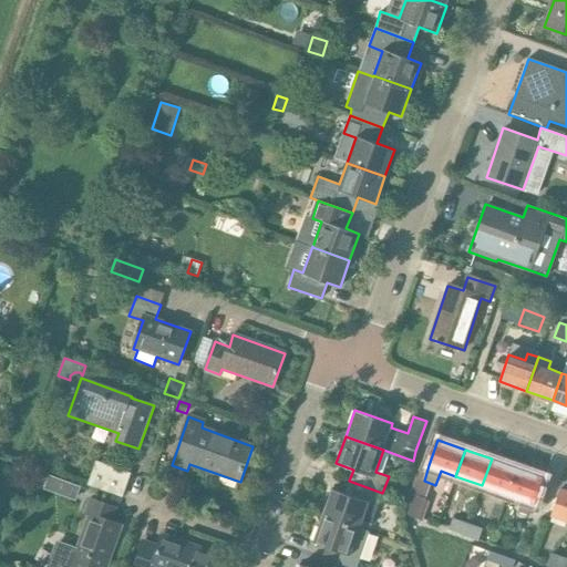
[(508,495),(518,468),(492,459),(482,485),(508,495)]
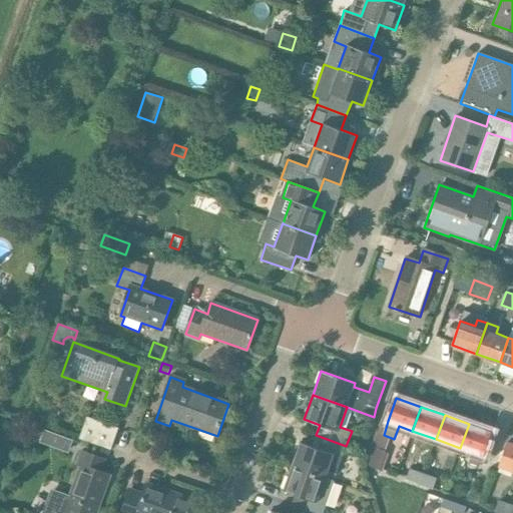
[(110,450),(118,428),(87,417),(79,439),(110,450)]
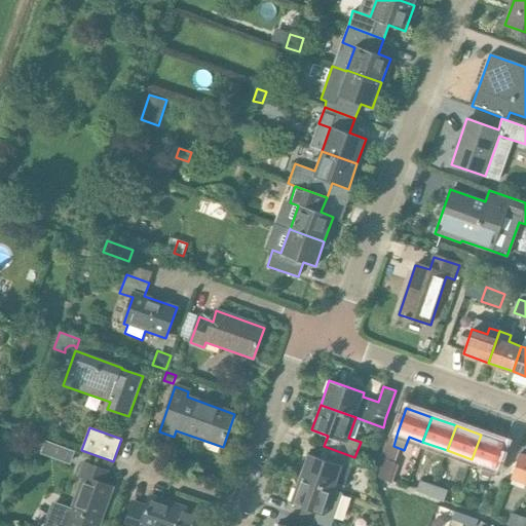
[(481,435),(472,459),(484,463),(480,477),(490,480),(495,466),(496,466),(504,443),(481,435)]
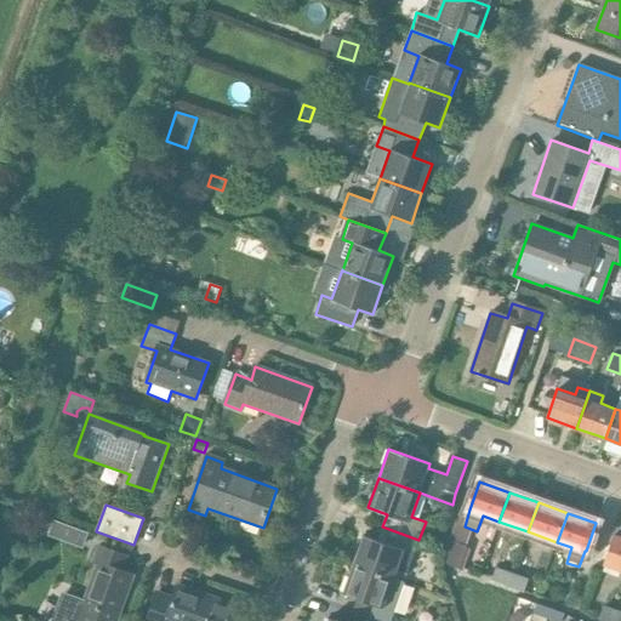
[(70,527),(64,542),(81,548),(87,533),(70,527)]
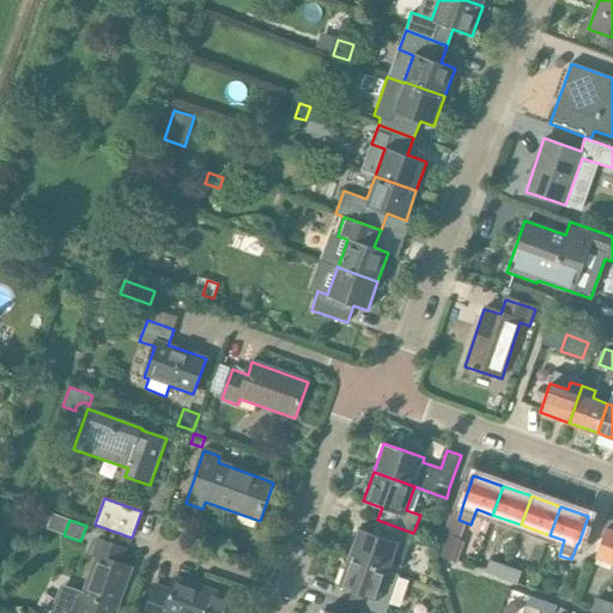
[(401,568),(413,533),(377,520),(372,533),(359,528),(349,558),(389,572),(392,564),(401,568)]
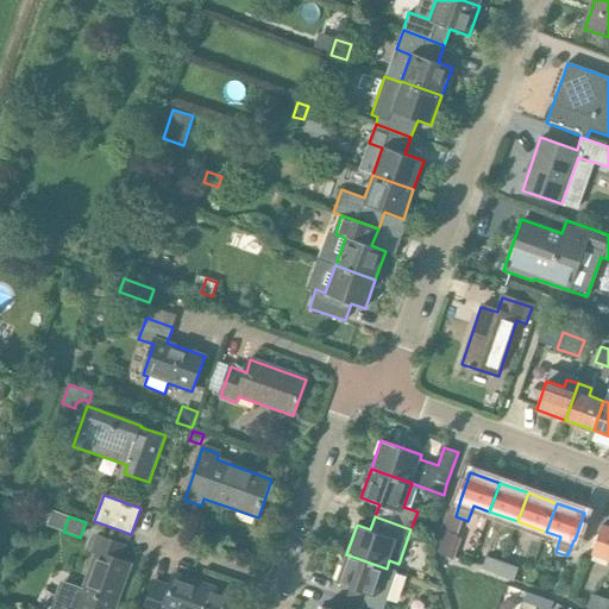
[(608,559),(608,527),(602,525),(592,553),(608,559)]
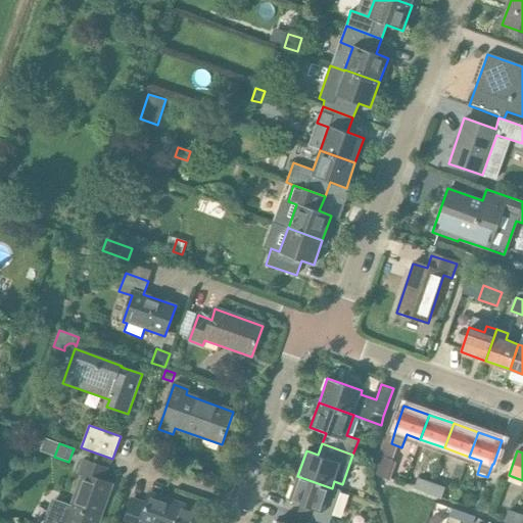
[(52,498),(42,522),(98,522),(112,484),(103,481),(107,469),(82,459),(76,474),(80,476),(69,505),(52,498)]
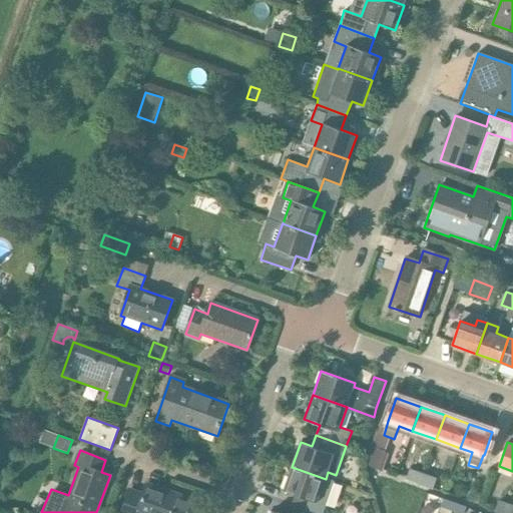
[(318,501),(326,479),(292,467),(284,490),(295,494),(292,505),(314,512),(322,512),(326,503),(318,501)]
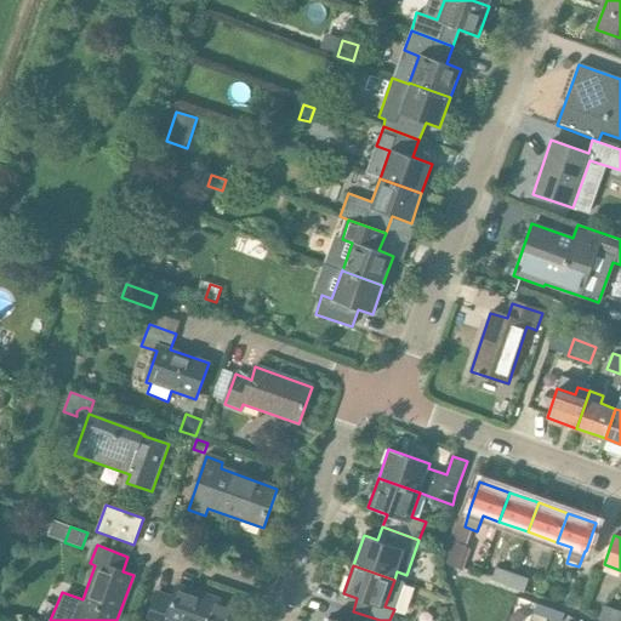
[(507,586),(511,573),(496,567),(491,581),(507,586)]
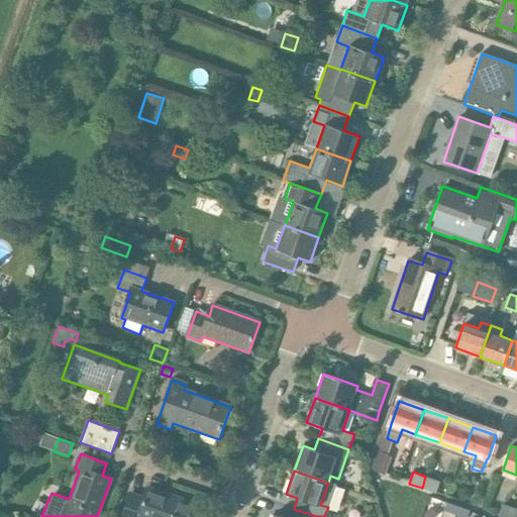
[(425,477),(422,488),(436,493),(440,482),(425,477)]
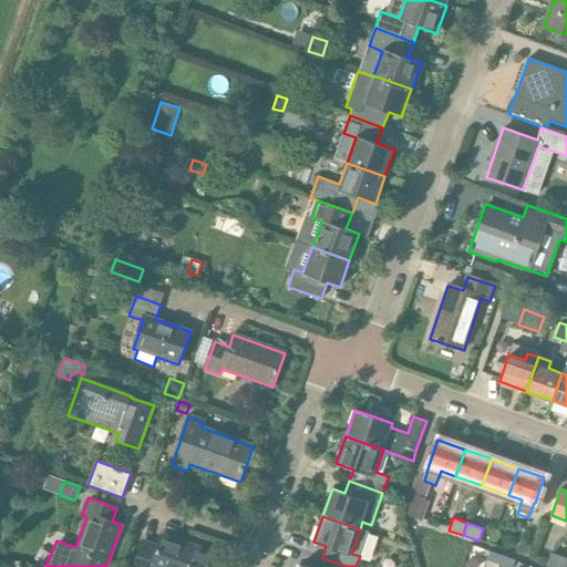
[(209,566),(215,554),(163,535),(158,547),(143,542),(134,566),(209,566)]
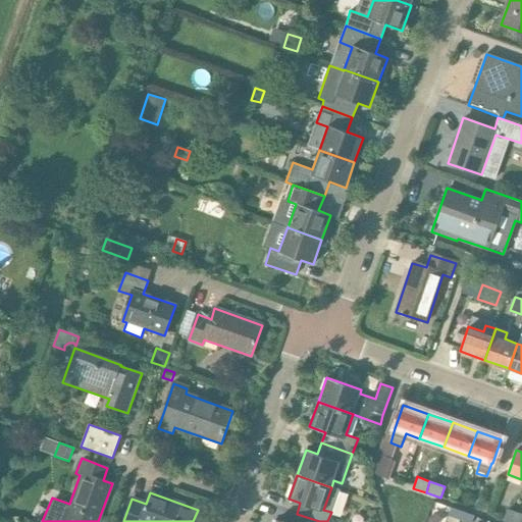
[(451,509),(448,517),(459,521),(462,513),(451,509)]
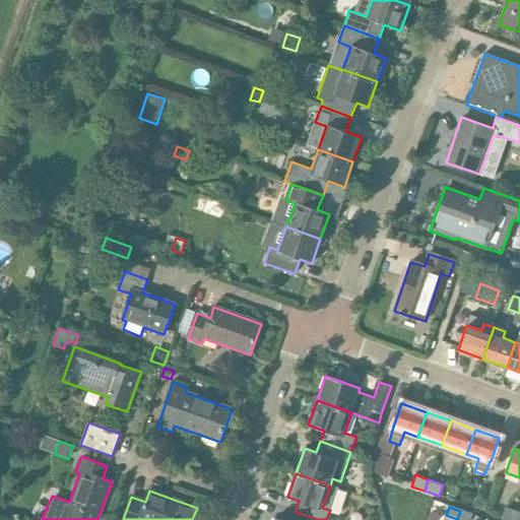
[(507,519),(517,519),(519,512),(505,507),(501,518),(507,519)]
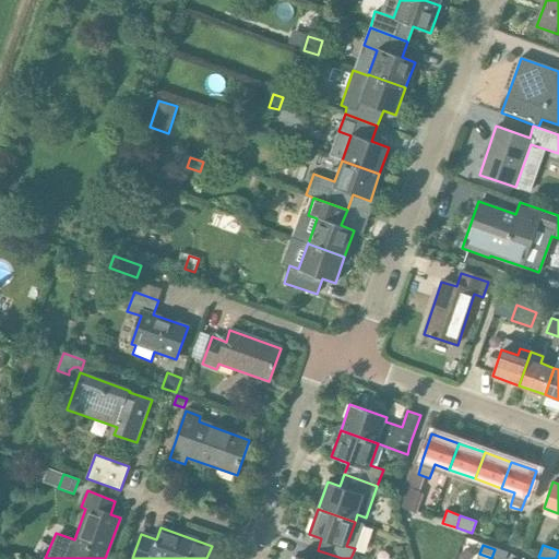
[(495,549),(491,558),(495,558),(504,558),(508,554),(495,549)]
